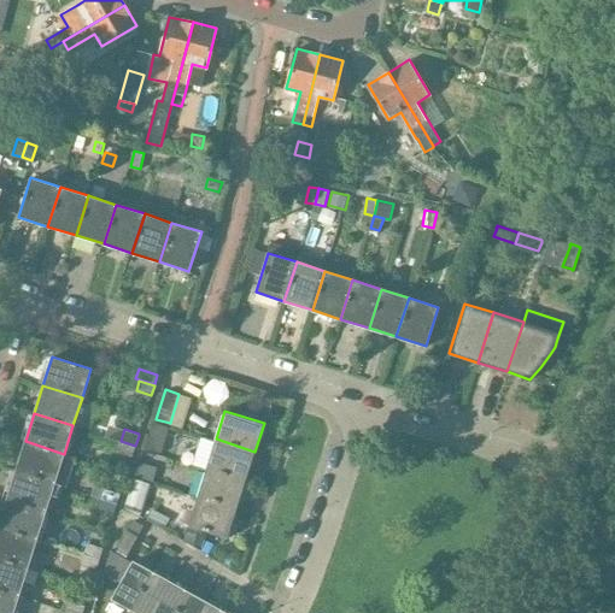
[(162,452),(165,437),(157,435),(148,432),(144,446),(152,449),(162,452)]
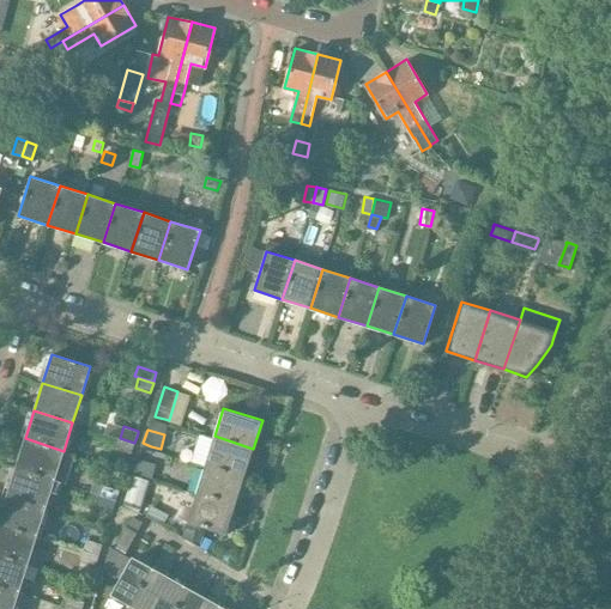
[(253,449),(215,436),(205,464),(244,476),(253,449)]
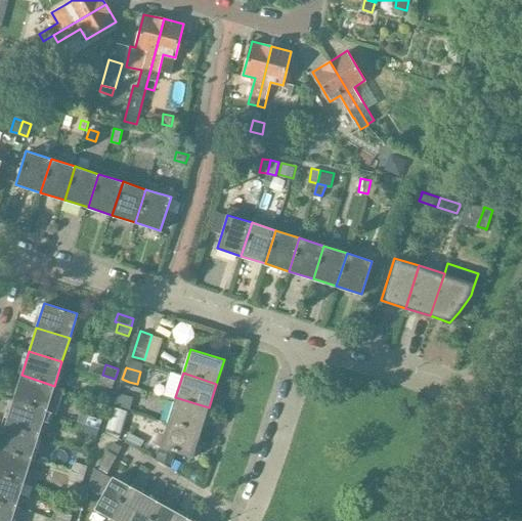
[(22,375),(13,399),(47,409),(54,386),(22,375)]
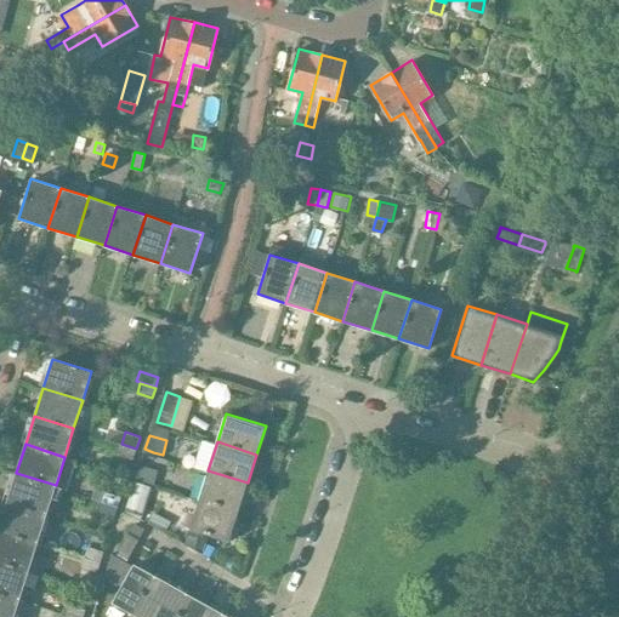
[(134,458),(136,449),(121,444),(118,453),(134,458)]
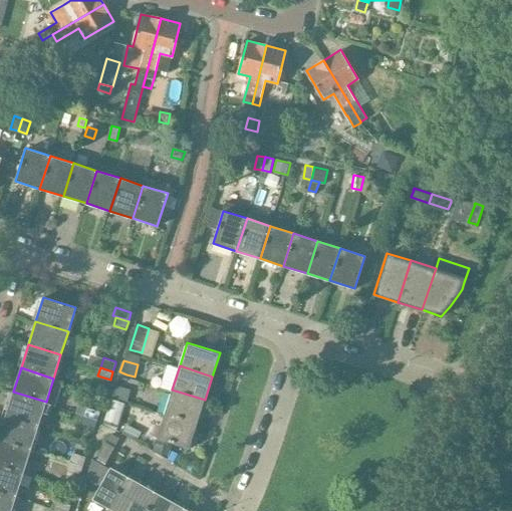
[(115,385),(111,396),(128,401),(132,390),(115,385)]
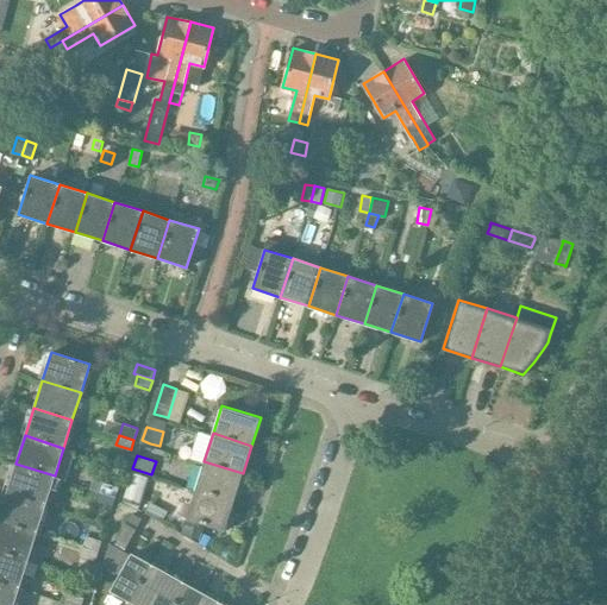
[(243,473),(204,461),(195,489),(233,502),(243,473)]
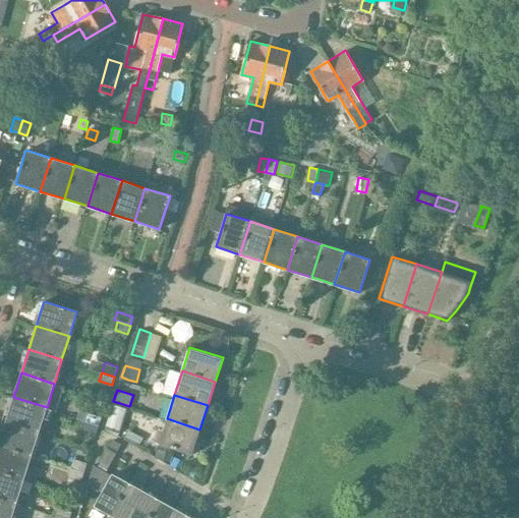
[(13,397),(6,420),(39,432),(47,407),(13,397)]
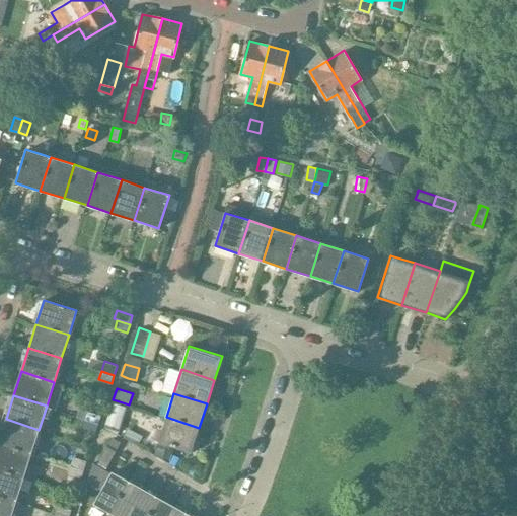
[(88,411),(86,418),(98,423),(101,415),(88,411)]
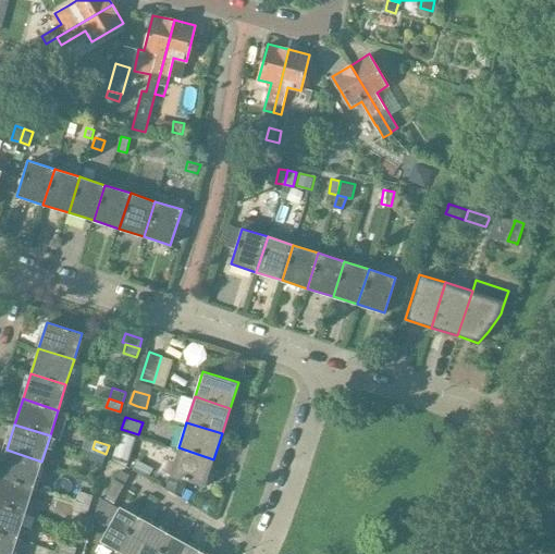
[(115,446),(112,457),(130,463),(133,452),(115,446)]
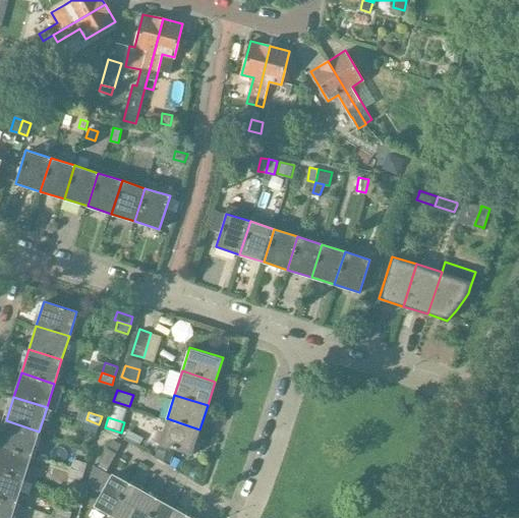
[(199,429),(167,418),(159,444),(192,454),(199,429)]
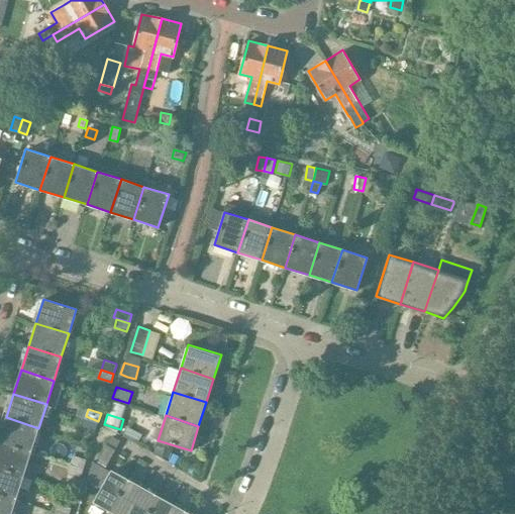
[(98,421),(86,416),(83,425),(96,429),(98,421)]
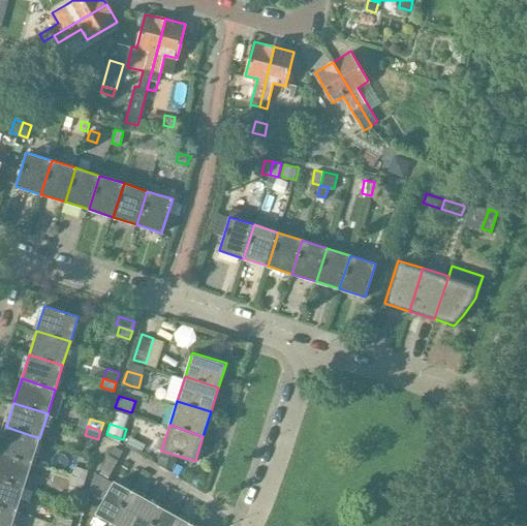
[(6,427),(0,444),(0,451),(32,462),(39,438),(6,427)]
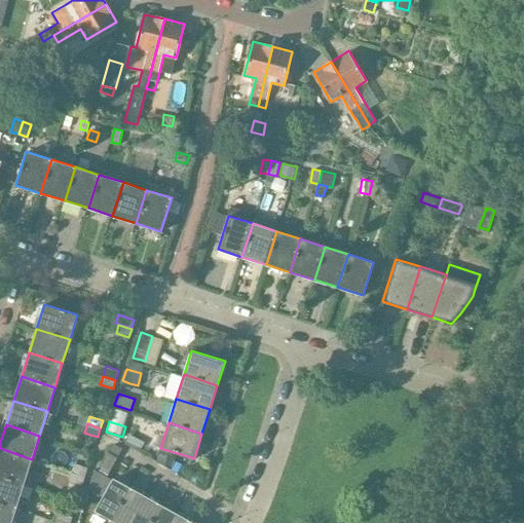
[(108,475),(123,447),(115,443),(100,471),(105,474),(108,475)]
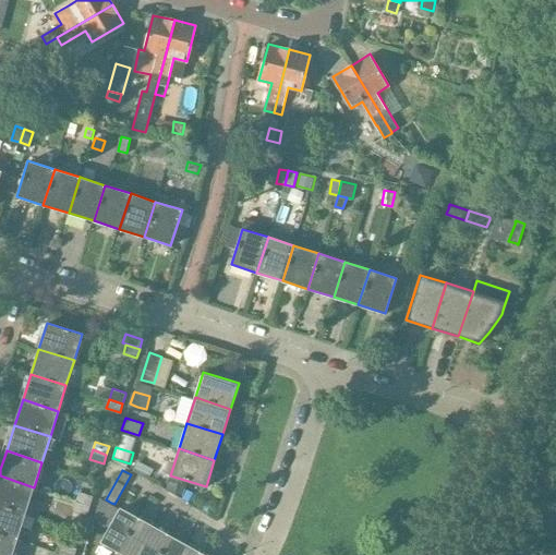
[(0,475),(0,504),(25,513),(34,487),(0,475)]
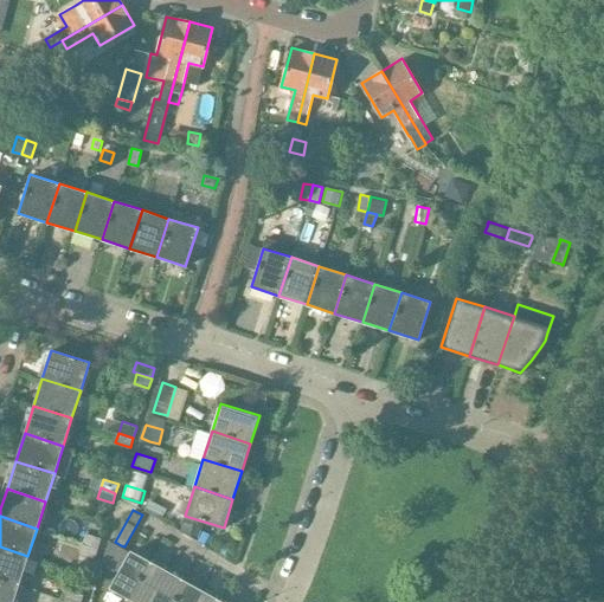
[(196,520),(191,533),(199,536),(204,523),(196,520)]
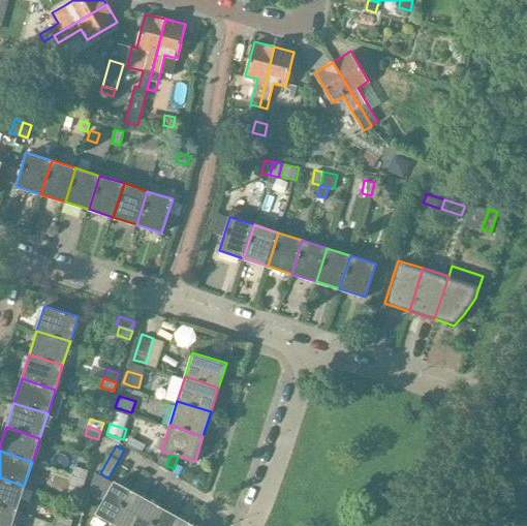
[(75,465),(72,474),(86,478),(89,469),(75,465)]
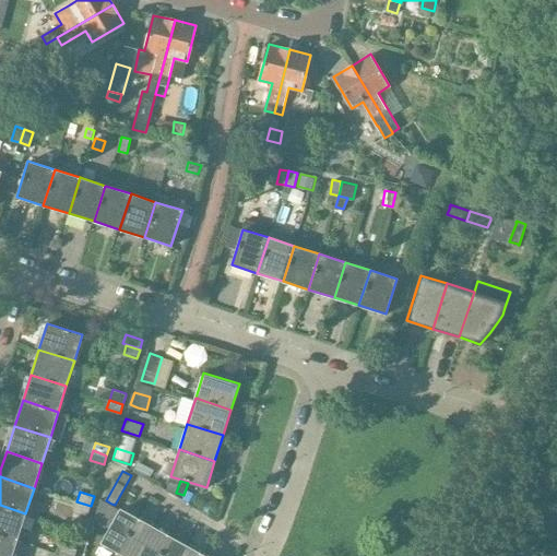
[(76,501),(74,510),(87,515),(91,506),(76,501)]
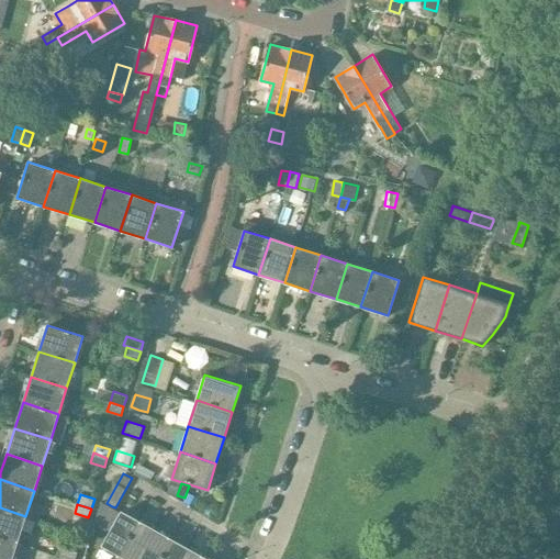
[(112,506),(102,525),(111,529),(121,511),(115,507),(112,506)]
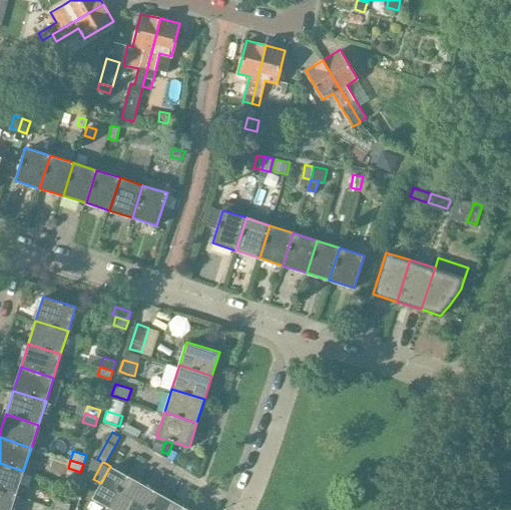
[(23,471),(0,463),(0,489),(16,494),(23,471)]
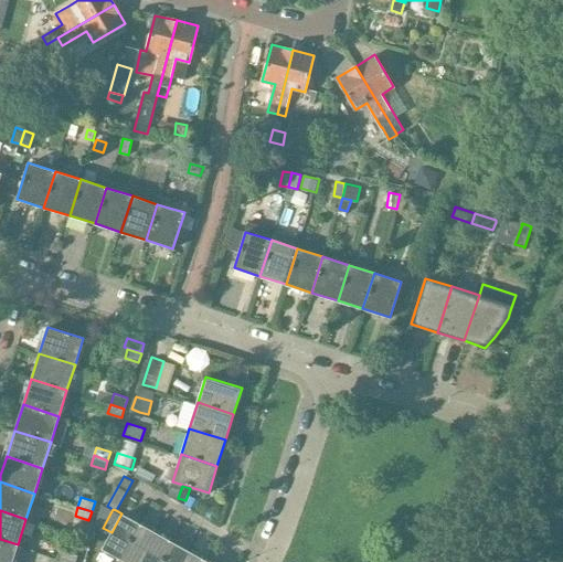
[(102,548),(119,558),(139,523),(121,513),(112,532),(102,548)]
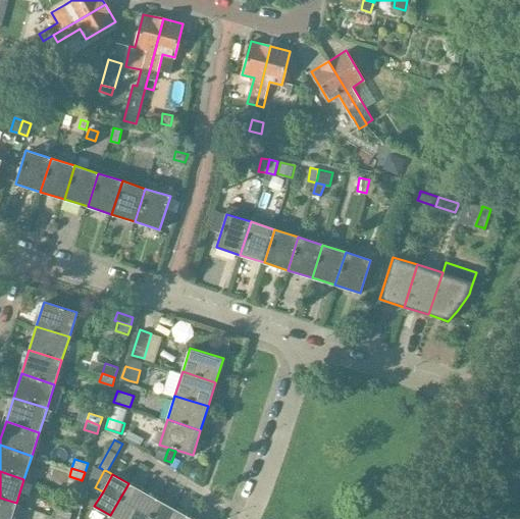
[(128,483),(110,515),(117,518),(127,518),(144,491),(128,483)]
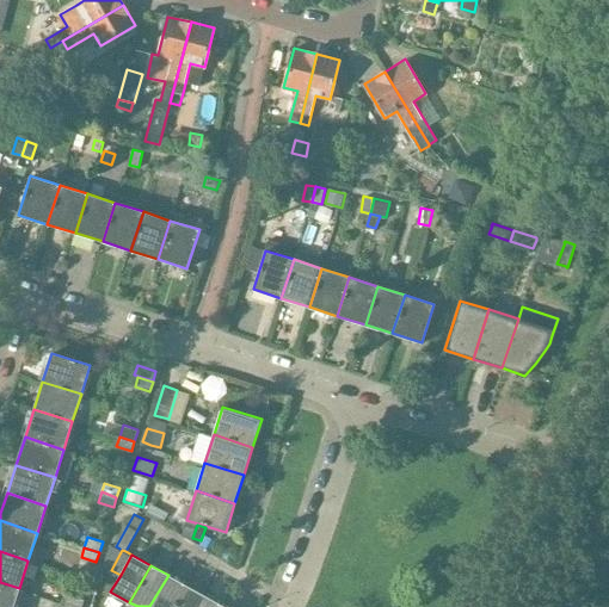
[(168,575),(149,606),(173,606),(186,586),(168,575)]
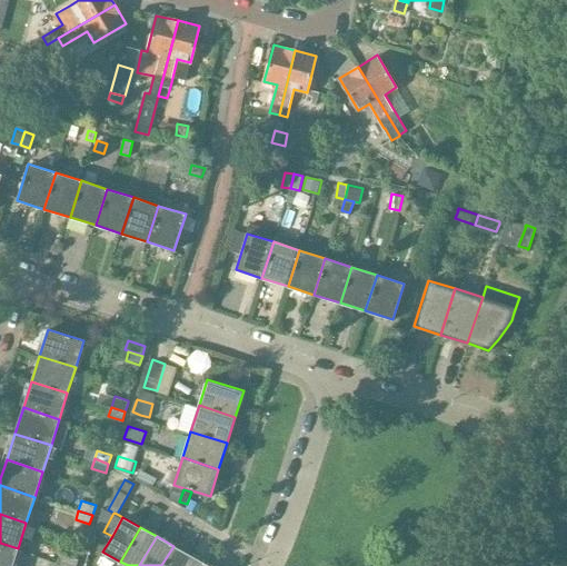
[(0,543),(0,565),(11,565),(18,548),(0,543)]
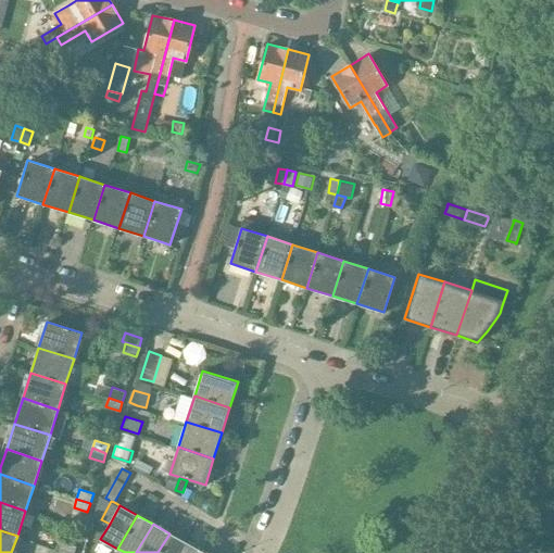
[(170,533),(158,552),(178,552),(186,542),(170,533)]
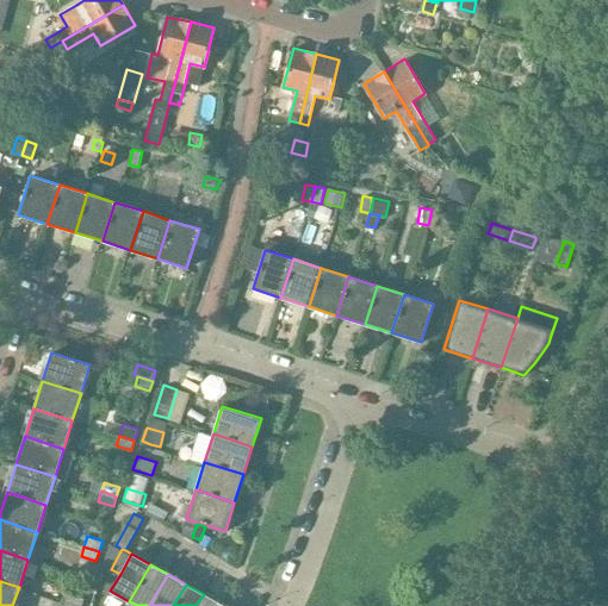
[(69,593),(66,603),(78,605),(81,605),(84,598),(69,593)]
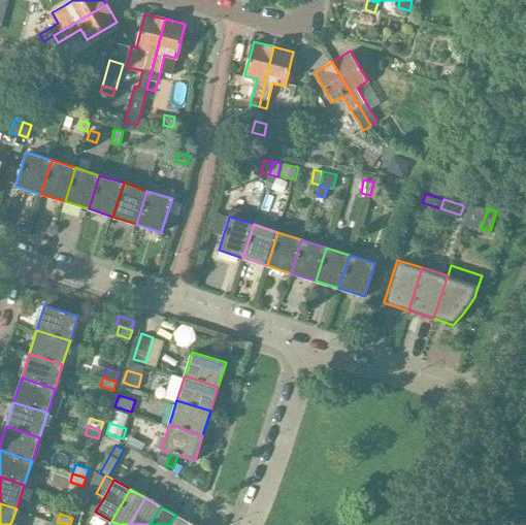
[(176,515),(169,524),(191,524),(192,524),(176,515)]
